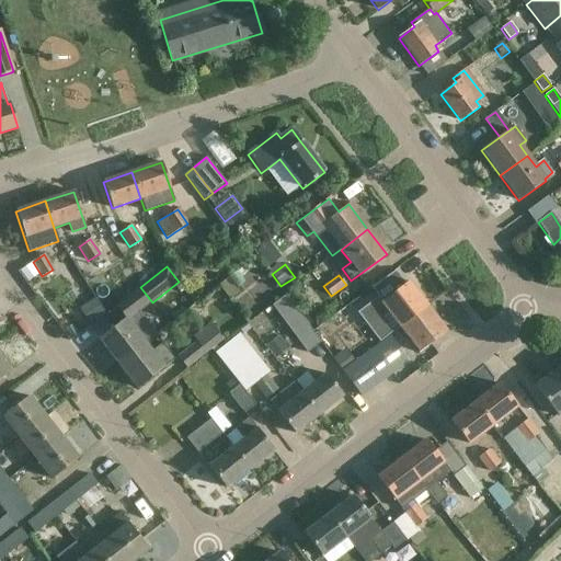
[(378,297),(358,312),(362,310),(367,317),(364,320),(380,342),(400,328),(426,308),(408,283),(390,296),(381,301),(378,297)]
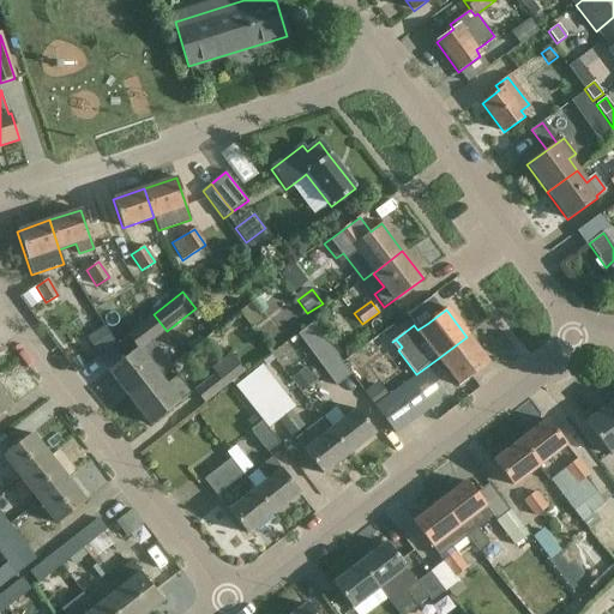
[(351,374),(312,323),(298,335),(336,386),(351,374)]
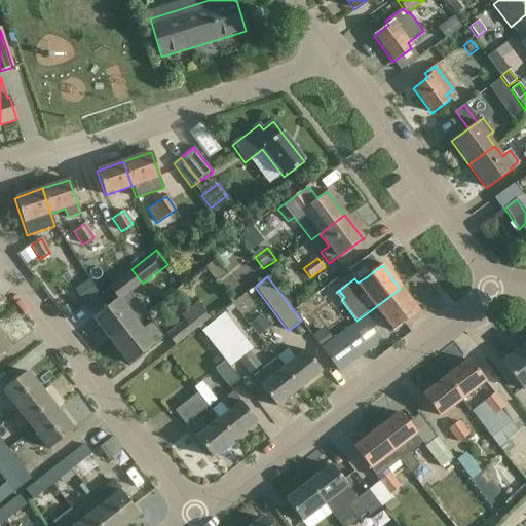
[(89,279),(76,289),(85,303),(99,295),(89,279)]
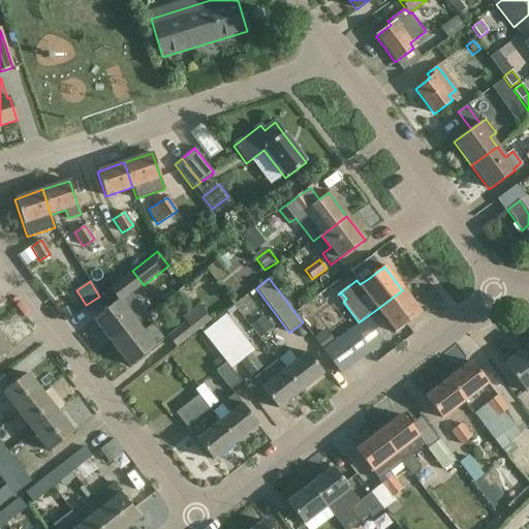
[(402,290),(377,309),(382,316),(395,333),(421,314),(402,290)]
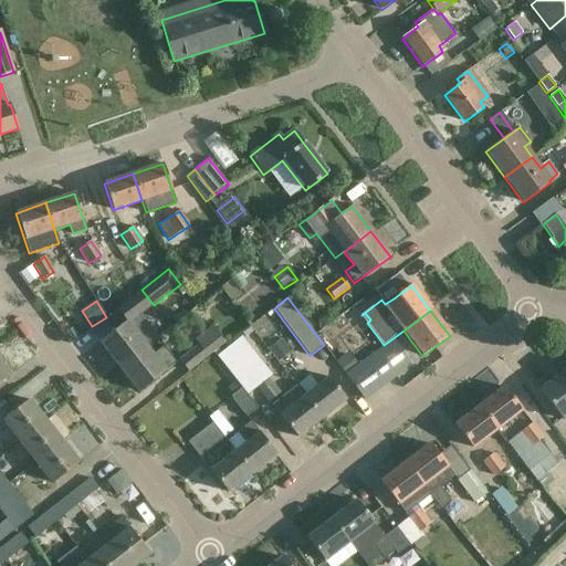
[(119,368),(146,347),(145,346),(156,337),(138,314),(127,323),(126,322),(100,343),(119,368)]
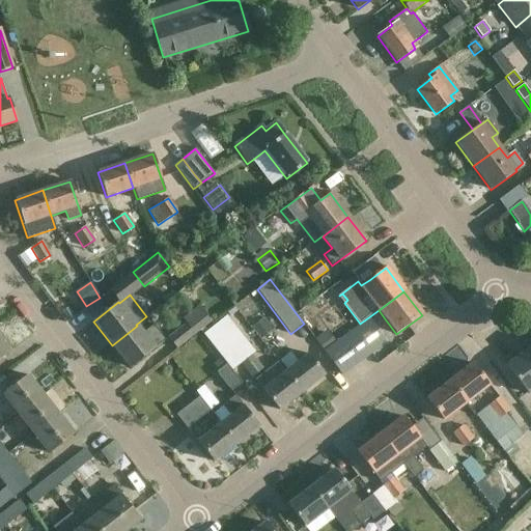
[(211,322),(199,306),(183,318),(187,324),(168,337),(176,348),(211,322)]
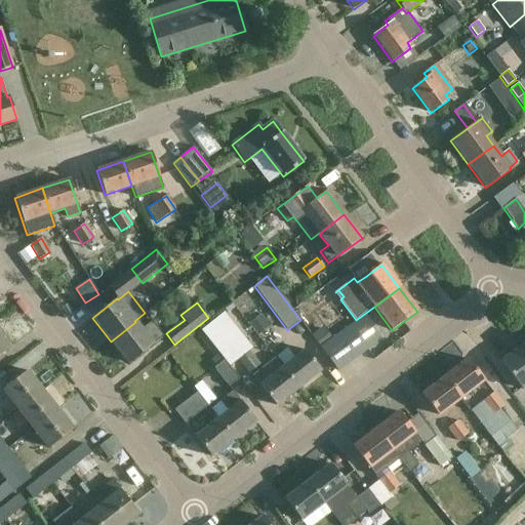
[(224,313),(201,331),(213,347),(213,348),(218,354),(229,366),(238,360),(249,351),(251,349),(224,313)]
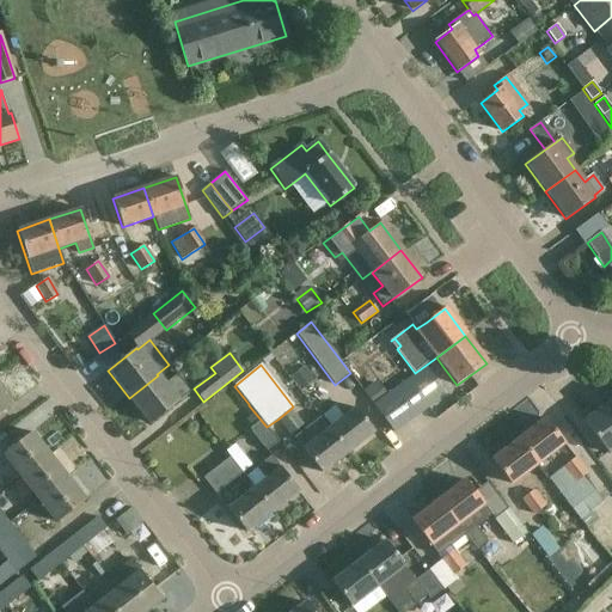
[(304,367),(291,378),(299,389),(312,378),(304,367)]
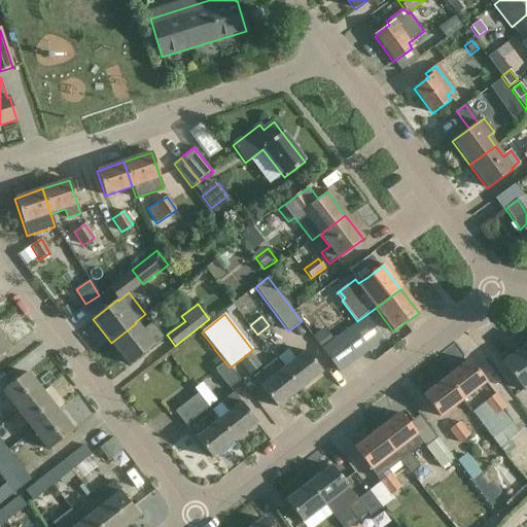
[(332,341),(321,349),(326,356),(339,373),(384,340),(372,323),(365,316),(332,341)]
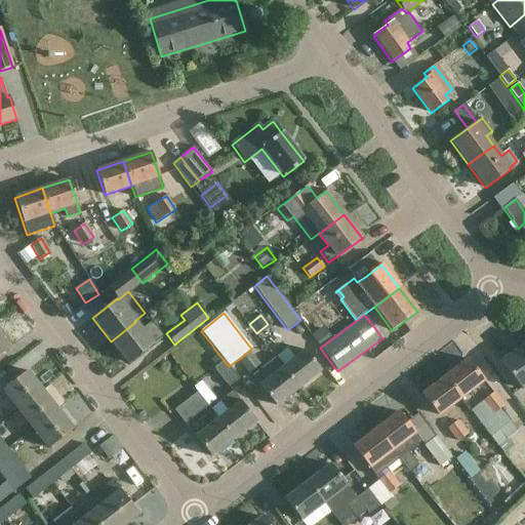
[(142,329),(135,322),(111,341),(128,364),(163,336),(152,321),(142,329)]
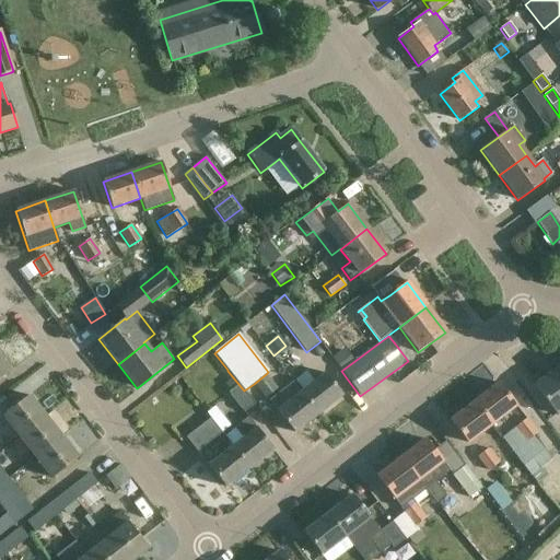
[(345,349),(331,358),(341,371),(353,362),(345,349)]
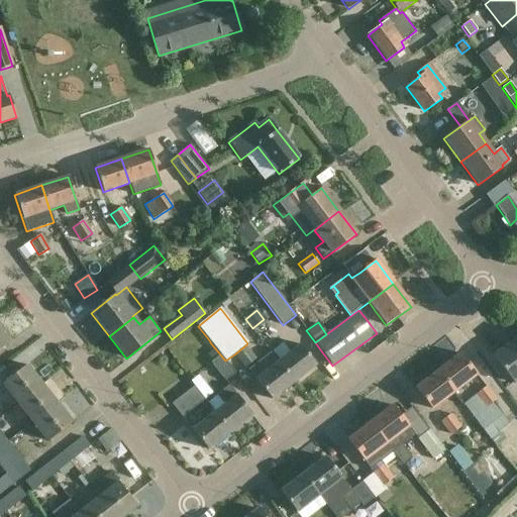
[(0,349),(9,343),(0,332),(0,349)]
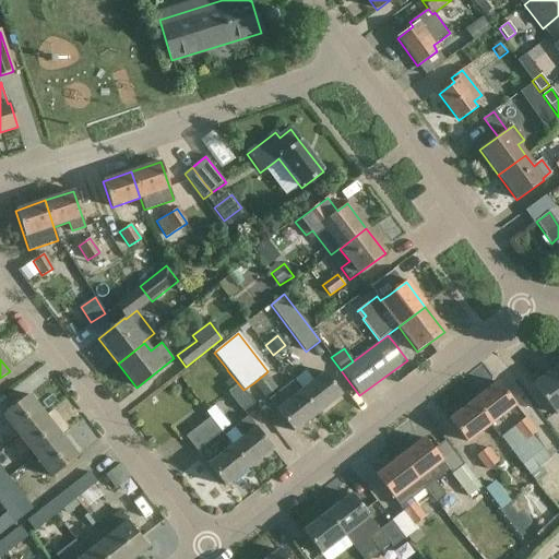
[(558,413),(558,372),(557,369),(535,385),(534,384),(533,385),(556,416),(558,413)]
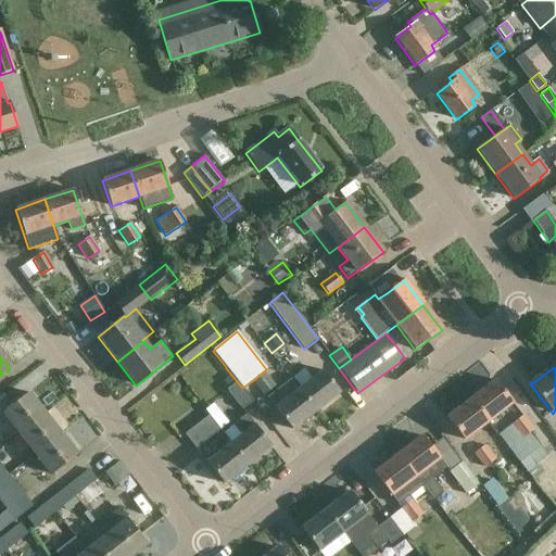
[(291,379),(290,379),(315,412),(339,392),(323,370),(299,389),(291,379)]
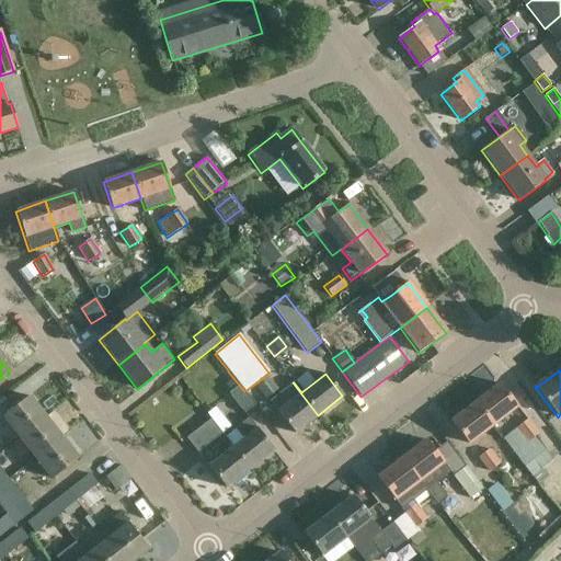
[(267,375),(254,385),(265,399),(278,389),(267,375)]
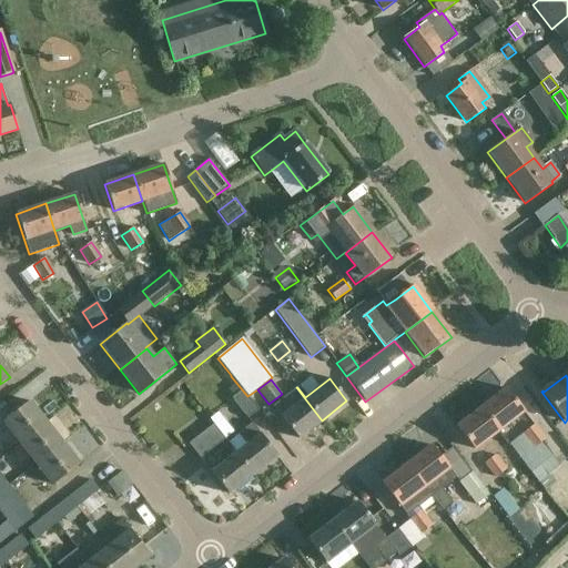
[(227,389),(233,396),(232,398),(247,418),(259,411),(247,396),(236,383),(227,389)]
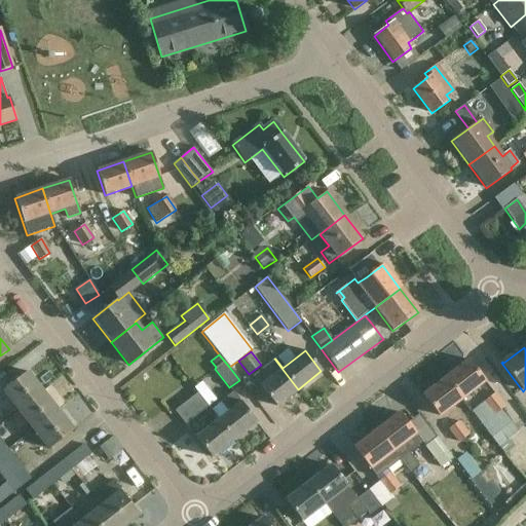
[(275,407),(298,389),(274,359),(252,376),(275,407)]
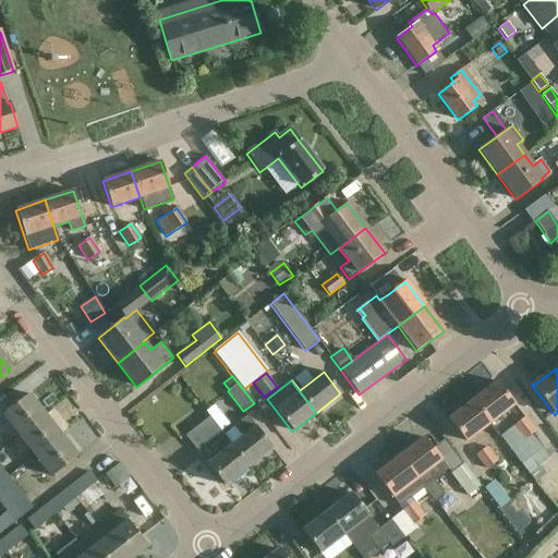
[(472,401),(489,423),(513,404),(496,383),(472,401)]
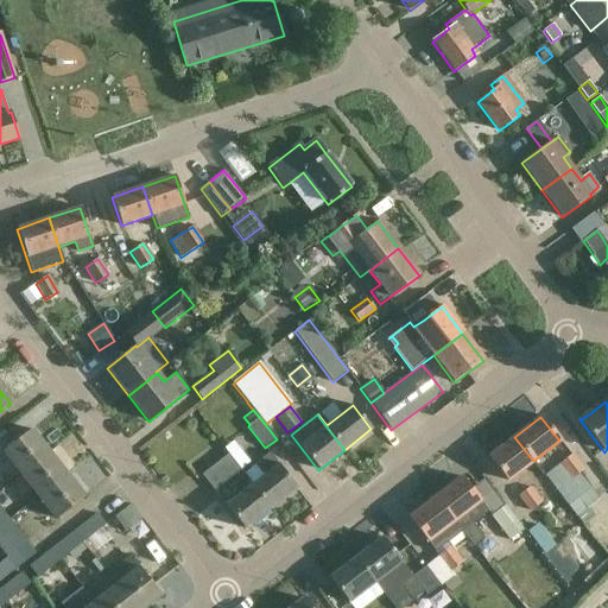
[(20,474),(49,453),(31,430),(2,451),(20,474)]
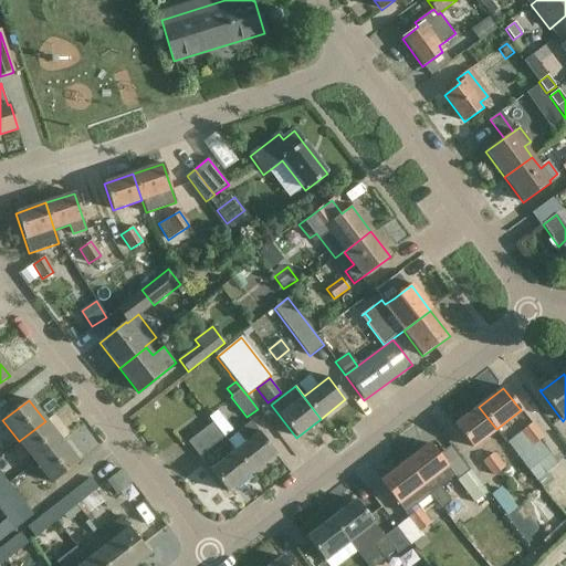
[(472,448),(496,429),(479,407),(454,426),(472,448)]
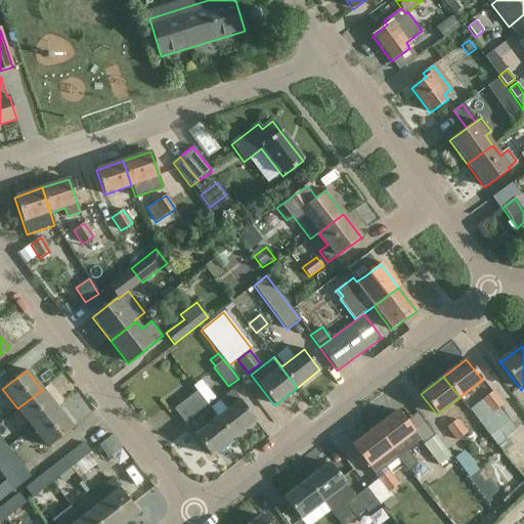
[(17,408),(33,428),(57,409),(42,390),(17,408)]
